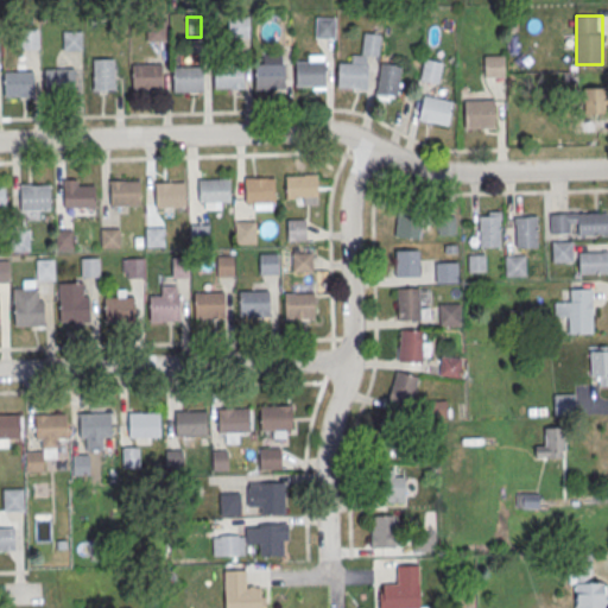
[(248,17),(228,17),(228,36),(248,36),(248,17)]
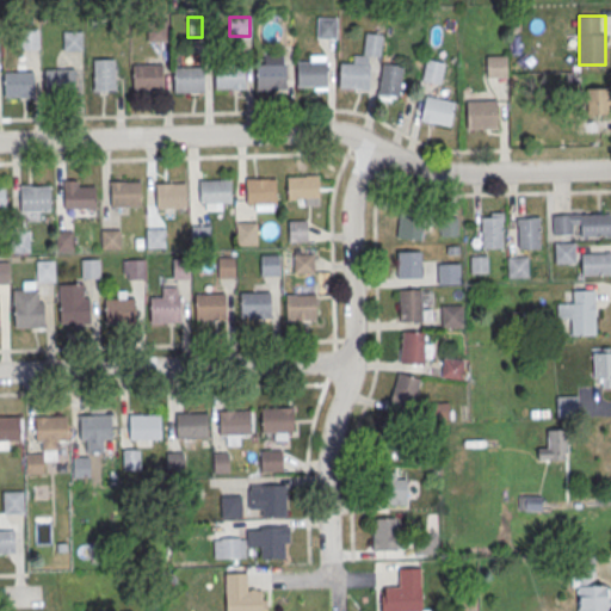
[(318,37),(337,37),(337,17),(318,17),(318,37)]
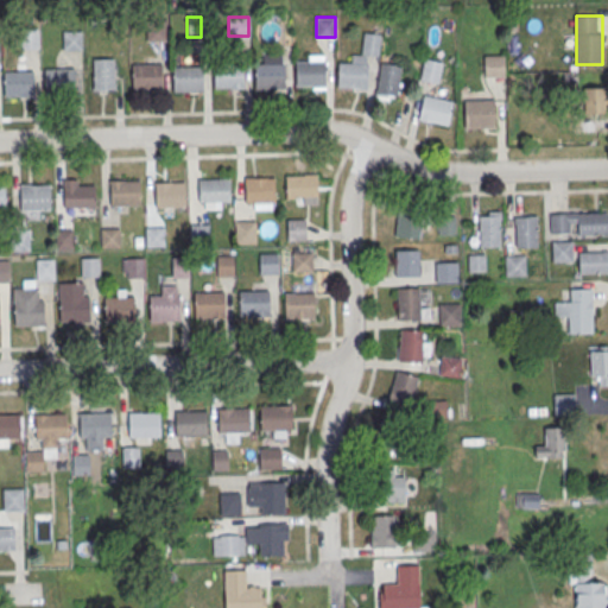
[(168,40),(168,21),(146,21),(146,40),(168,40)]
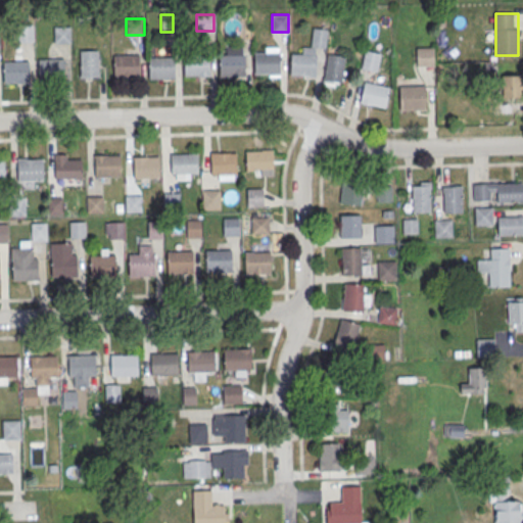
[(13,25),(31,25),(32,42),(14,42),(13,25)]
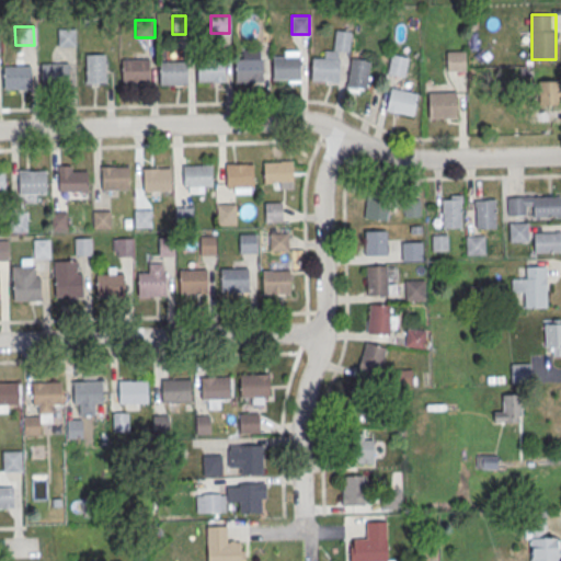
[(56,27),(75,26),(76,45),(57,46),(56,27)]
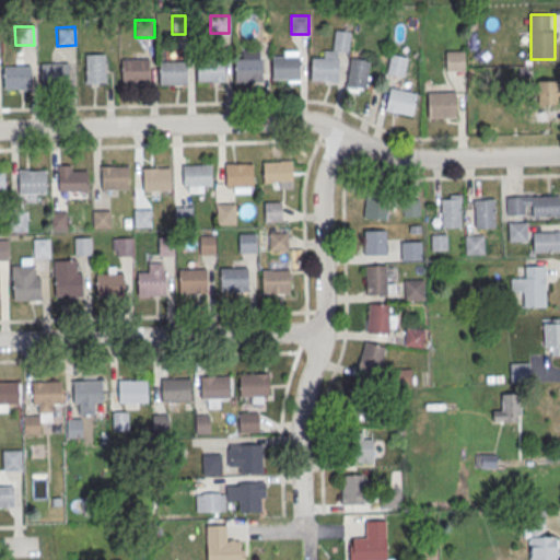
[(338,82),(338,50),(349,51),(349,31),(335,31),(334,50),(323,50),(323,58),(312,58),(311,81),(338,82)]
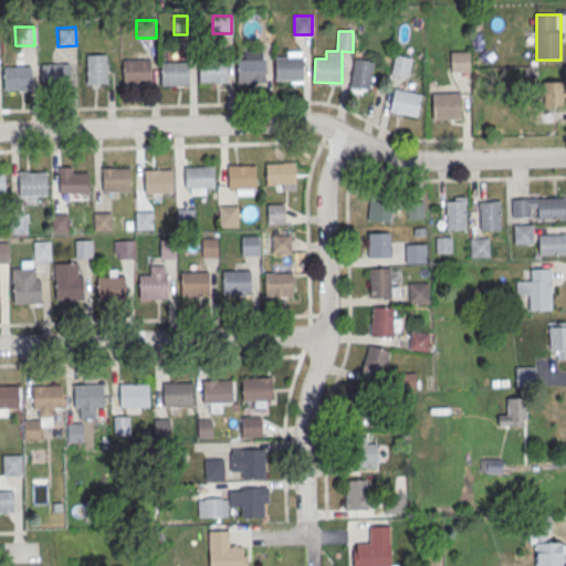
[(470,42),(451,42),(451,71),(470,71),(470,42)]
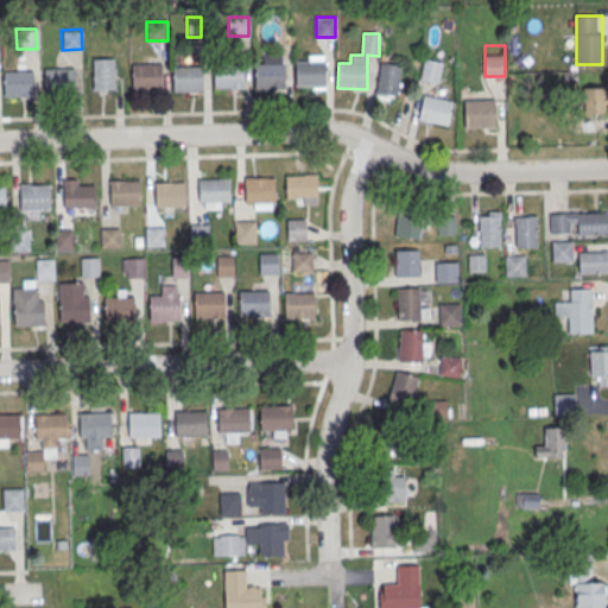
[(93,58),(93,90),(114,90),(114,58),(93,58)]
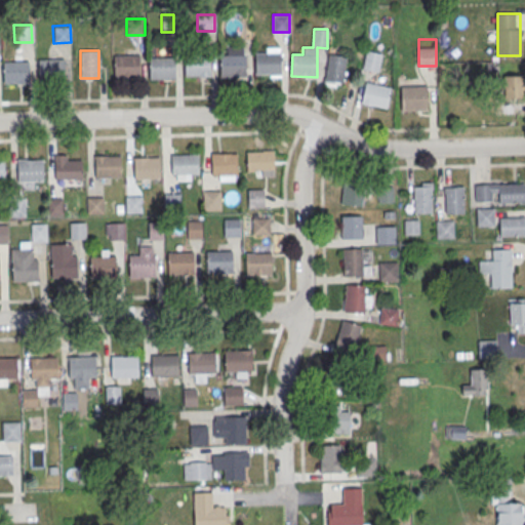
[(379,72),(381,53),(366,51),(363,69),(379,72)]
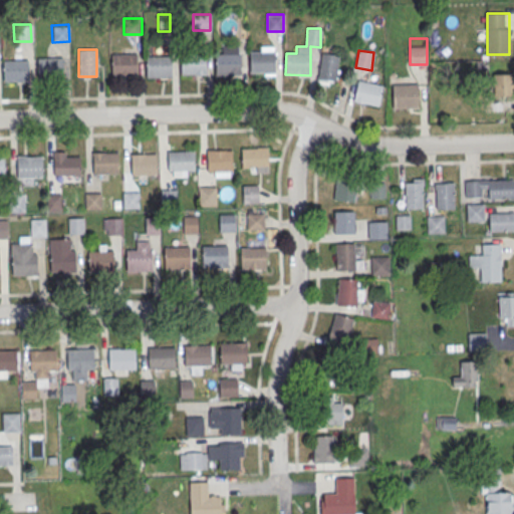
[(249,51),(275,51),(276,70),(250,71),(249,51)]
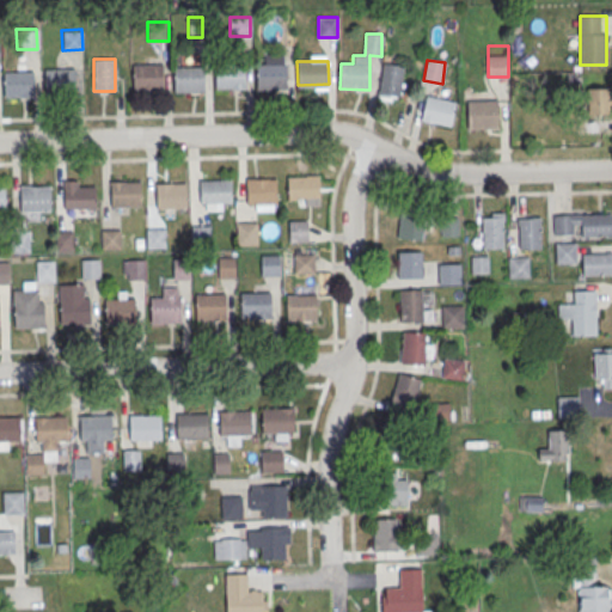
[(214,65),(245,63),(245,87),(214,87),(214,65)]
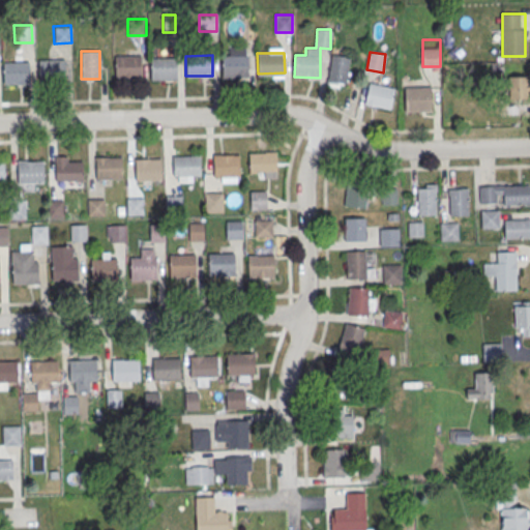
[(222,56),(248,55),(249,75),(223,76),(222,56)]
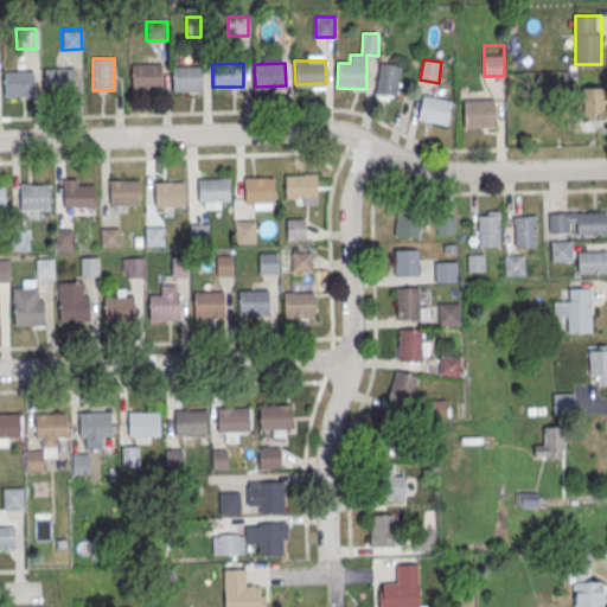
[(398,96),(398,63),(377,63),(377,96),(398,96)]
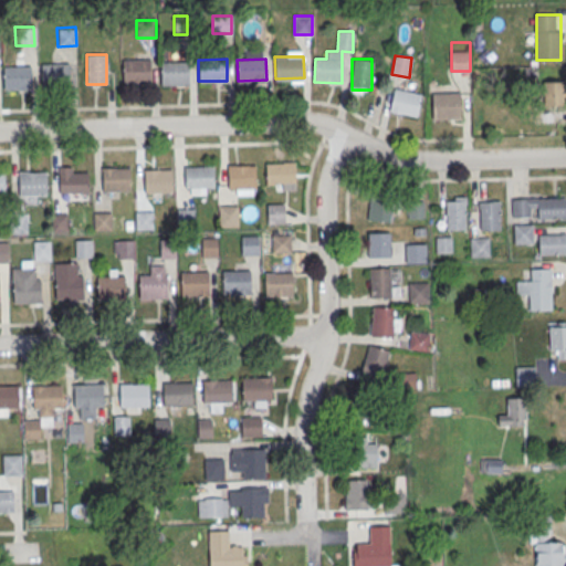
[(121,60),(149,60),(149,81),(121,82),(121,60)]
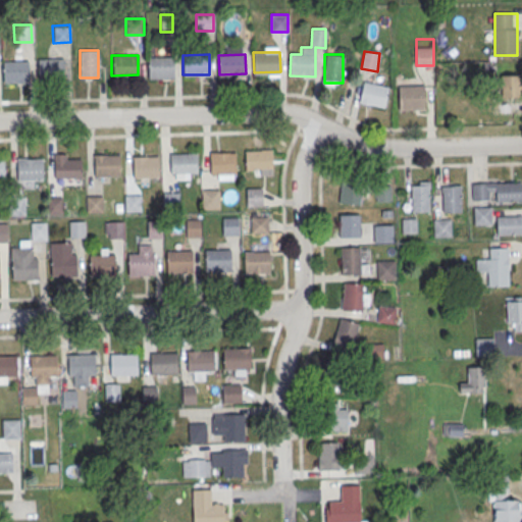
[(147,58),(173,57),(173,76),(147,77),(147,58)]
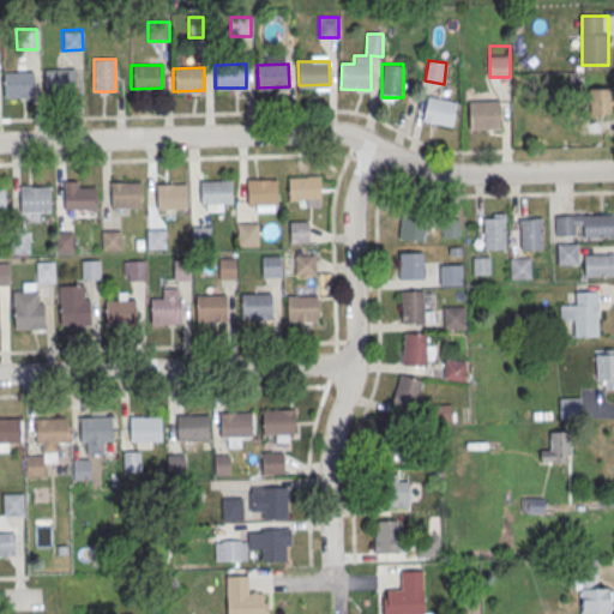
[(43,70),(74,68),(76,92),(44,92),(43,70)]
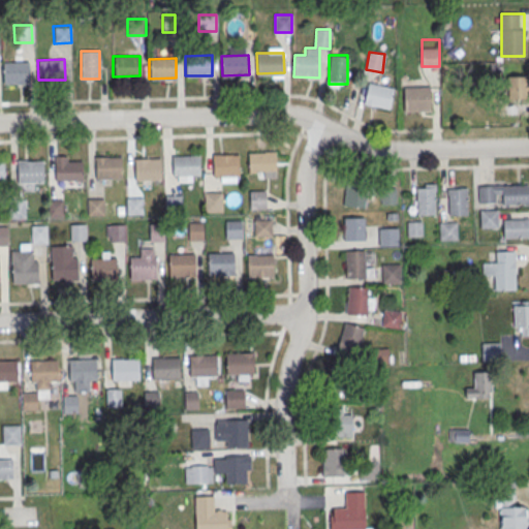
[(2,62),(29,61),(30,82),(2,83),(2,62)]
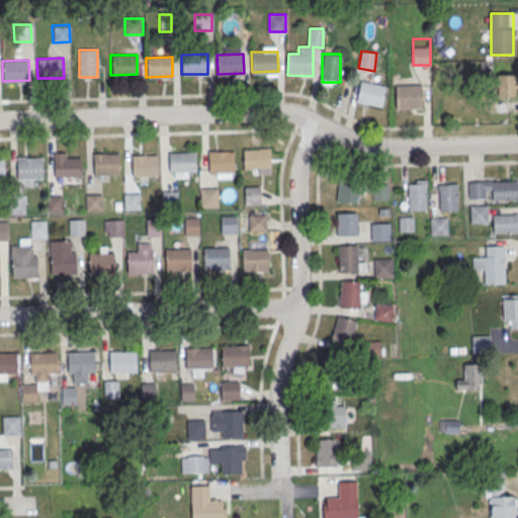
[(517,96),(517,75),(497,75),(497,96),(517,96)]
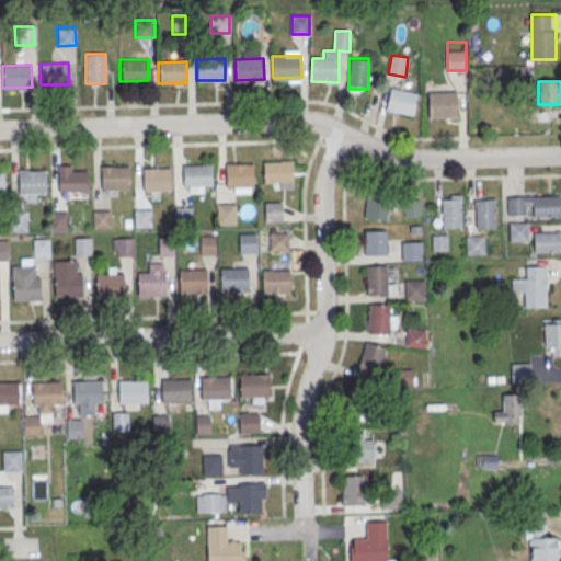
[(413,115),(418,92),(390,88),(386,111),(413,115)]
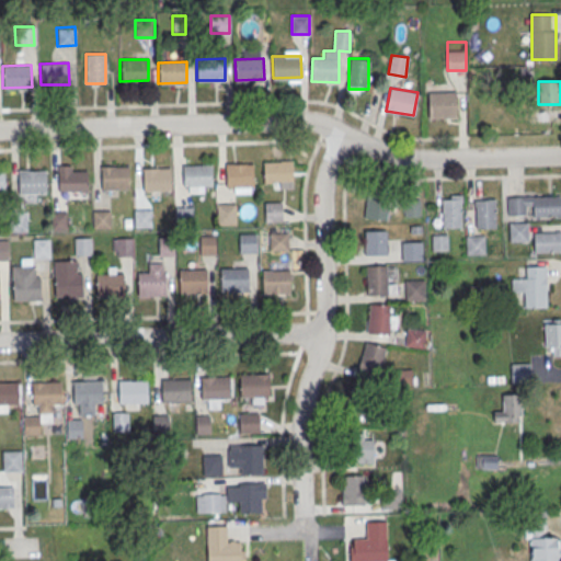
[(457,118),(457,91),(430,91),(430,118),(457,118)]
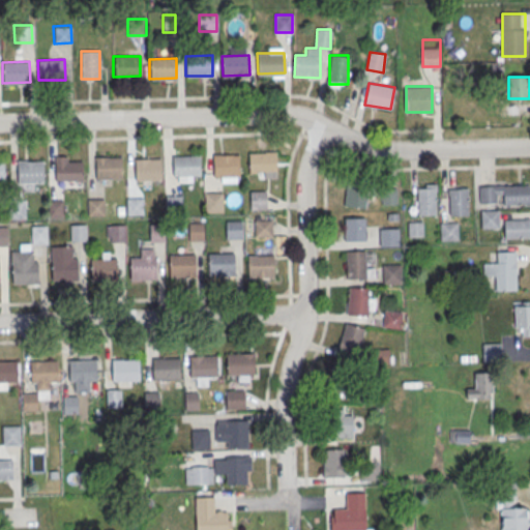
[(248,152),(275,151),(275,172),(249,173),(248,152)]
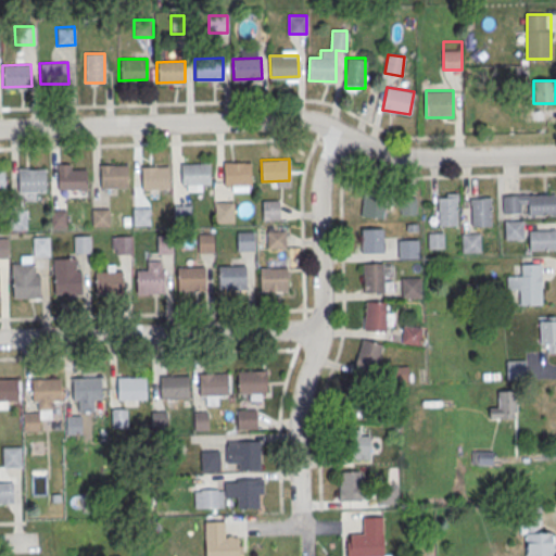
[(181,163),(210,162),(210,185),(182,185),(181,163)]
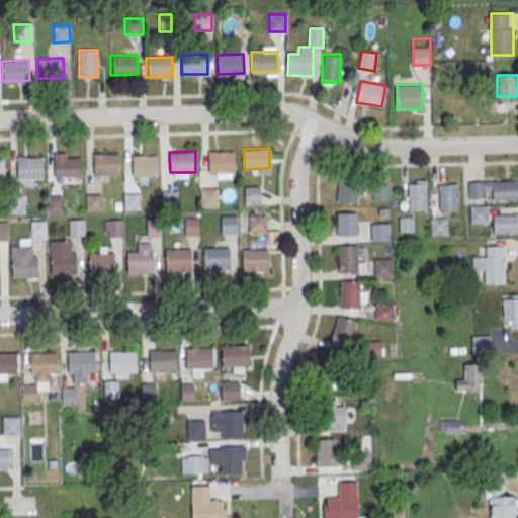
[(208,152),(235,151),(235,171),(209,172),(208,152)]
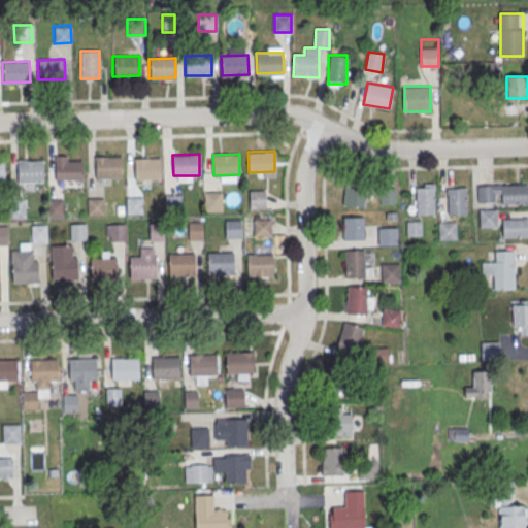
[(81,156),(56,156),(56,180),(81,180),(81,156)]
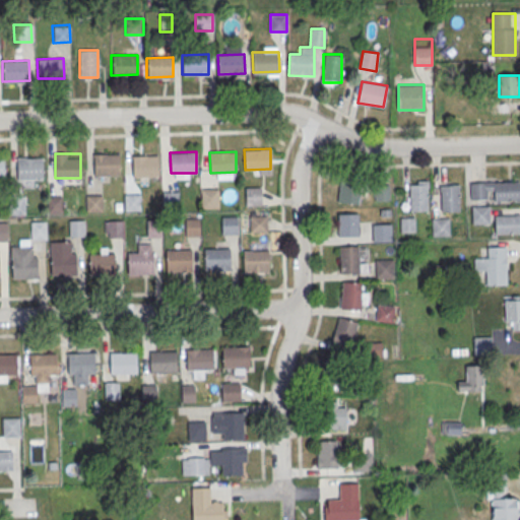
[(93,154),(119,153),(120,174),(94,175),(93,154)]
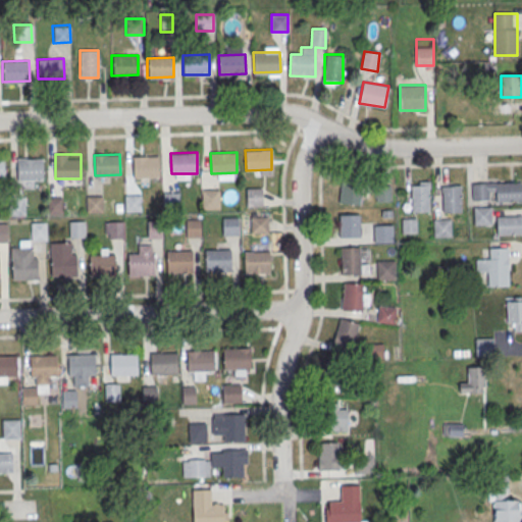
[(133,156),(159,155),(159,176),(134,177),(133,156)]
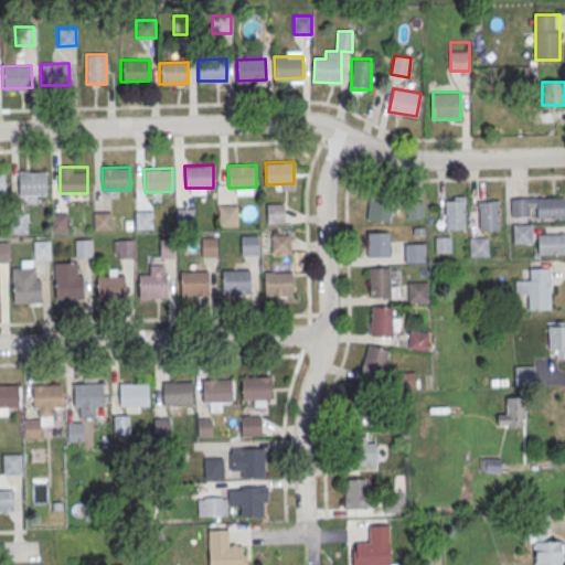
[(17,172),(46,171),(48,193),(18,194),(17,172)]
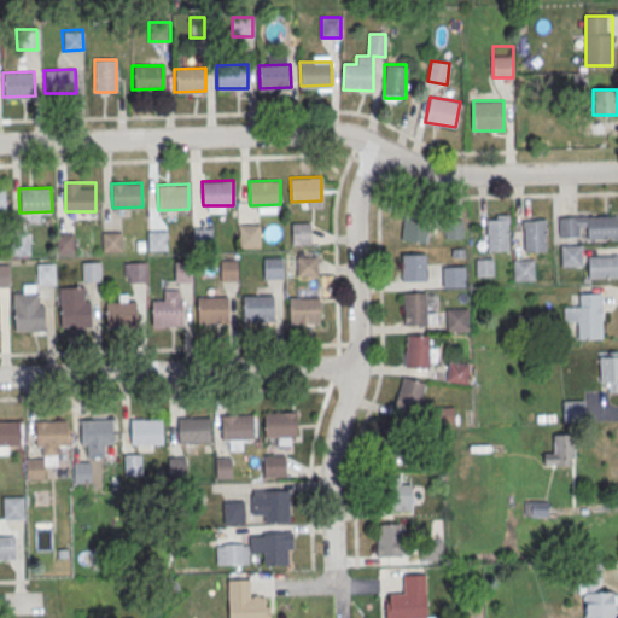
[(487,250),(508,250),(508,214),(487,214),(487,250)]
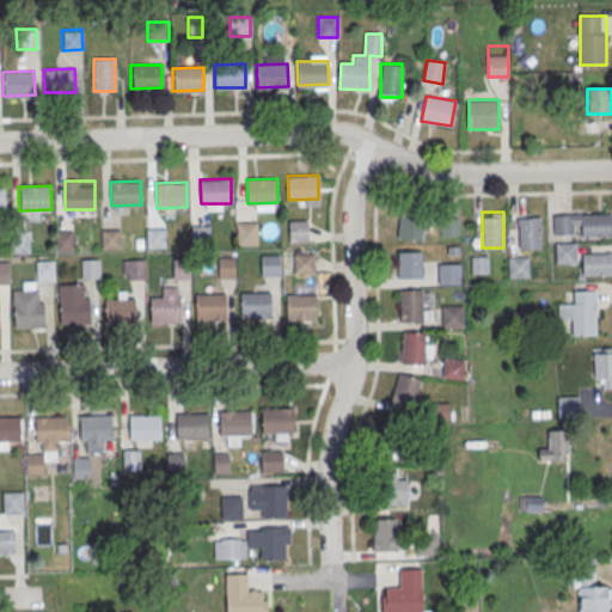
[(423,213),(398,213),(398,239),(423,239),(423,213)]
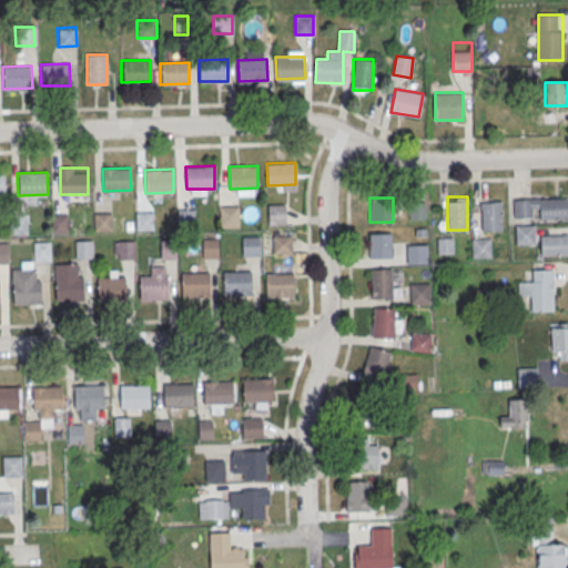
[(501,231),(501,201),(482,201),(482,232),(501,231)]
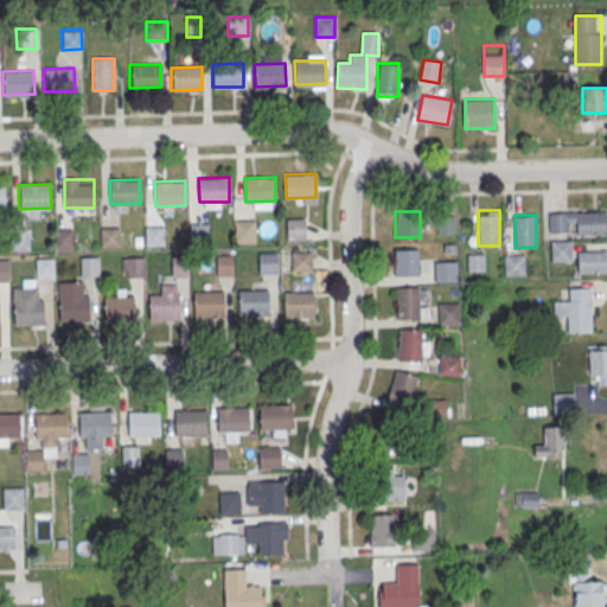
[(453,216),(439,216),(439,234),(454,234),(453,216)]
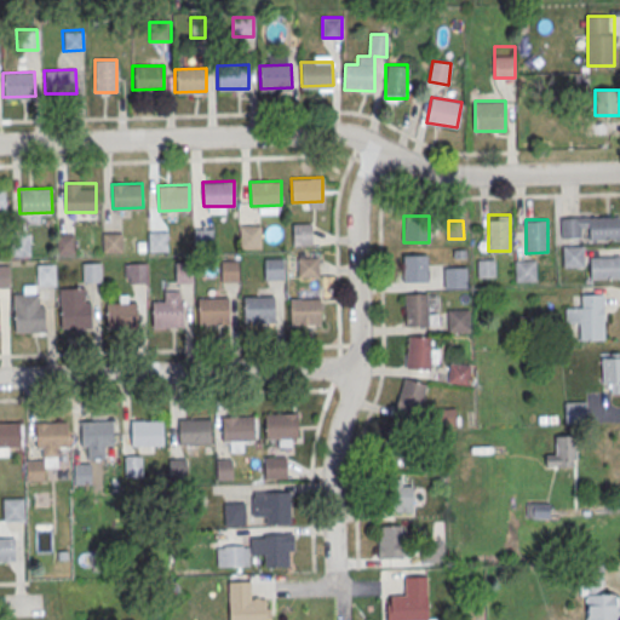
[(311,223),(292,223),(292,245),(311,245),(311,223)]
